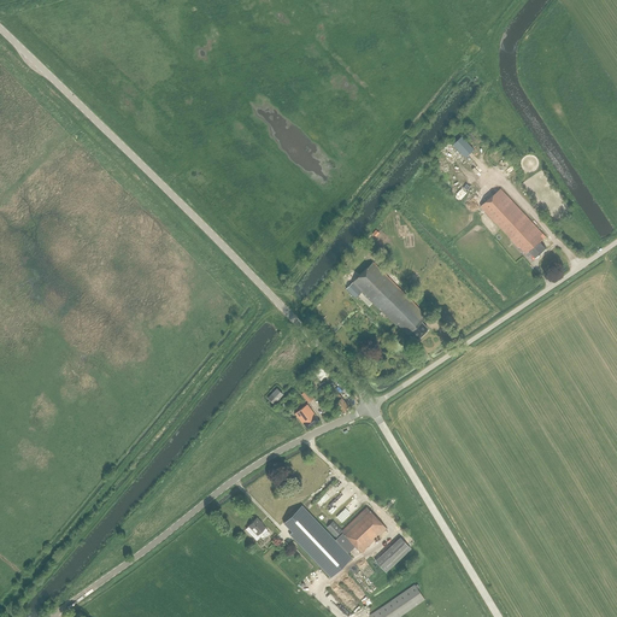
[(460,136),(452,145),(464,158),(472,150),(460,136)]
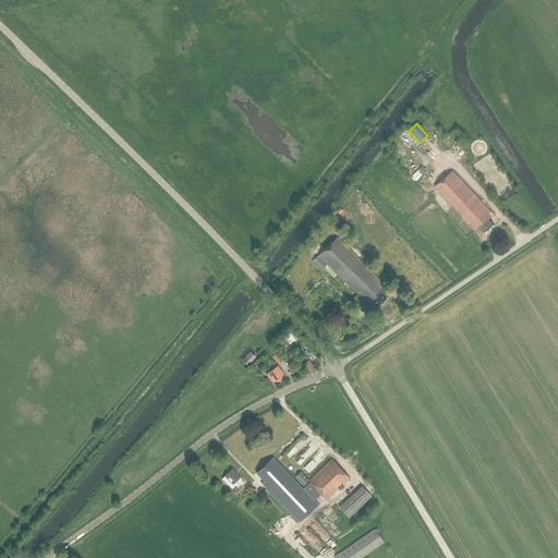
[(411,174),(423,166),(419,160),(407,170),(411,174)]
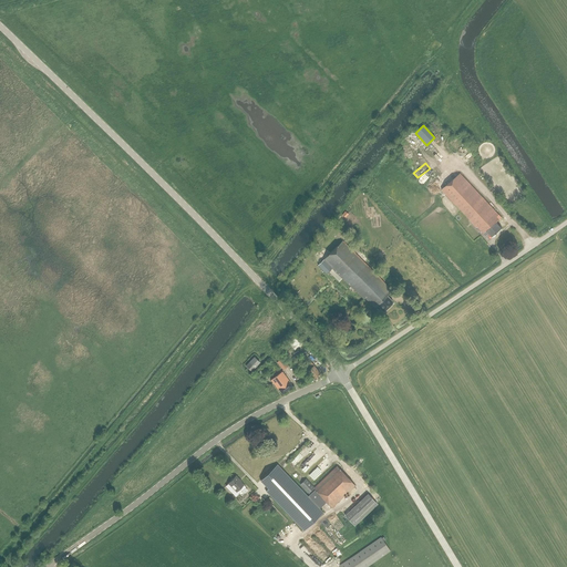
[(442,191),(455,206),(456,205),(476,228),(478,226),(487,236),(490,234),(493,237),(503,228),(497,222),(501,219),(497,216),(498,215),(461,174),(442,191)]
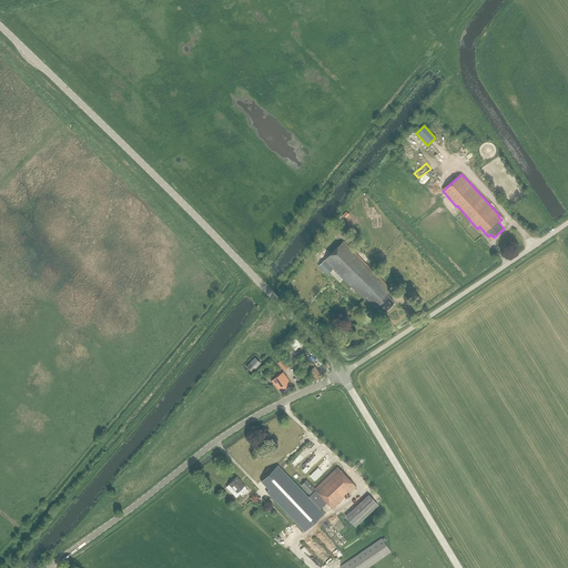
[(423,185),(430,180),(427,175),(419,182),(423,185)]
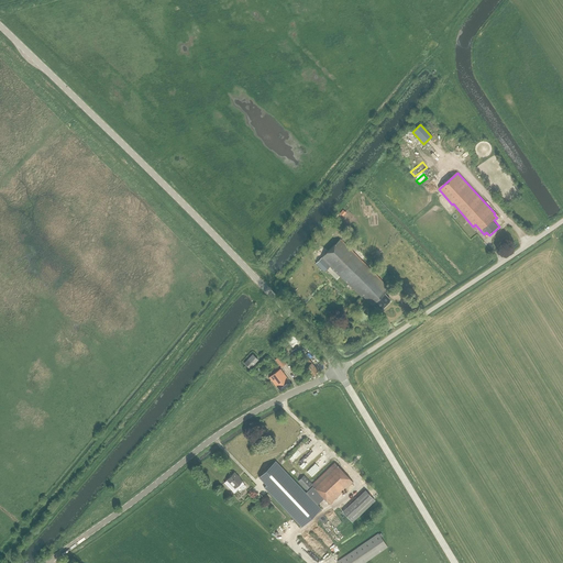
[(382,309),(390,299),(385,294),(389,289),(340,239),(316,263),(324,272),(327,269),(330,266),(340,276),(352,289),(353,288),(362,297),(363,296),(373,306),(375,302),(382,309)]
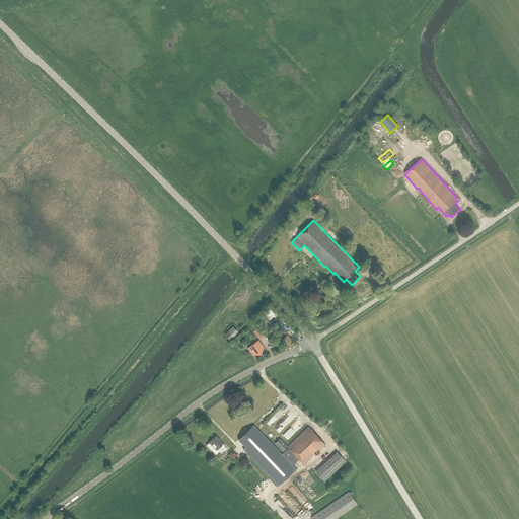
[(304,245),(301,248),(310,257),(313,254),(304,245)]
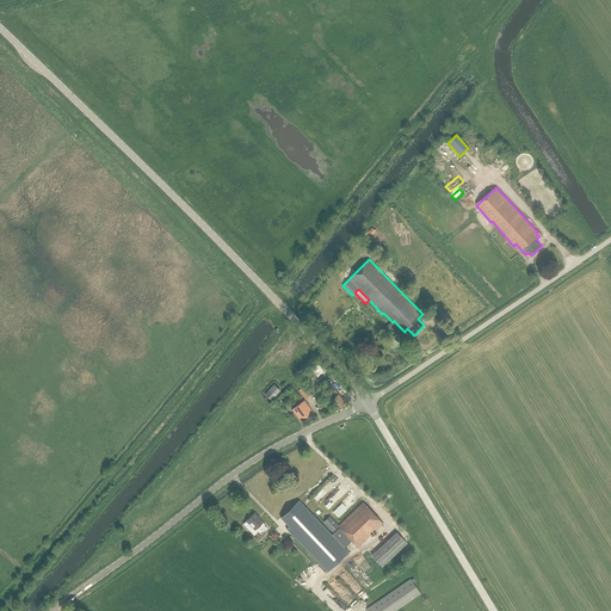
[(318,359),(314,364),(323,374),(327,370),(318,359)]
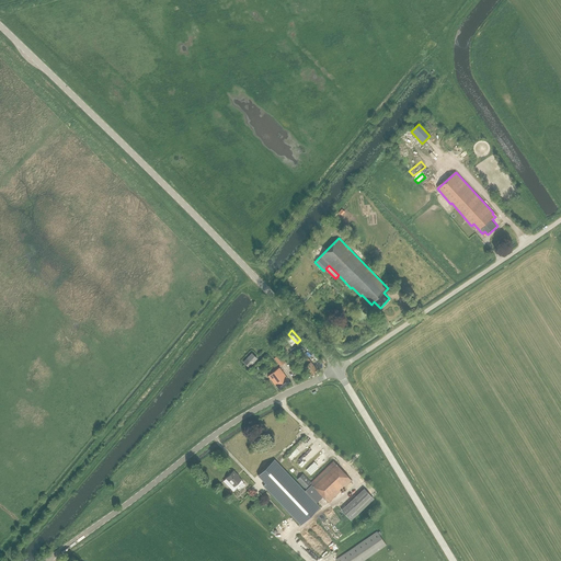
[(249,367),(258,358),(252,353),(243,362),(249,367)]
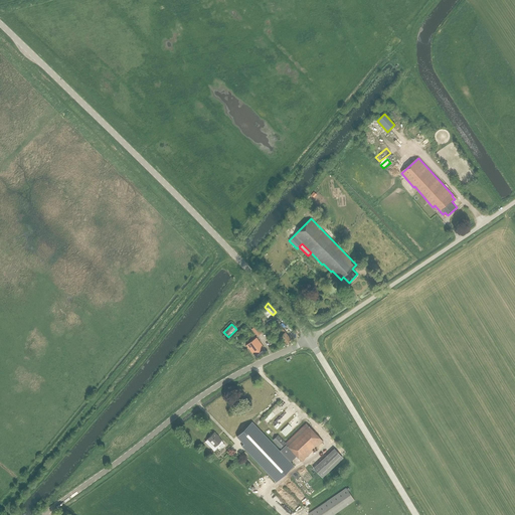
[(255,326),(251,329),(258,336),(262,333),(258,328),(255,326)]
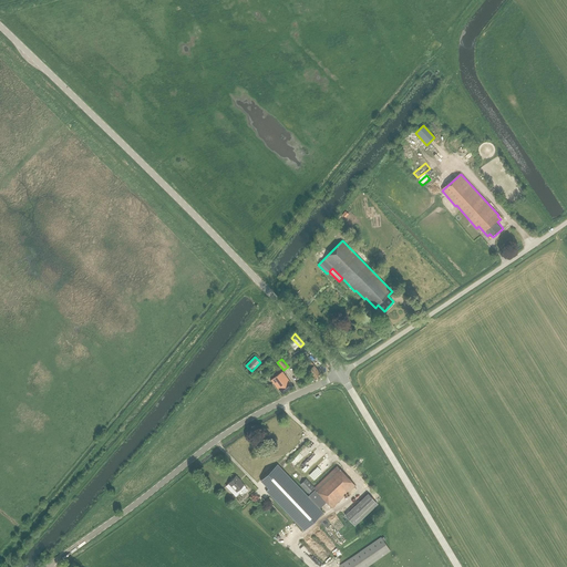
[(313,379),(320,373),(312,363),(306,369),(313,379)]
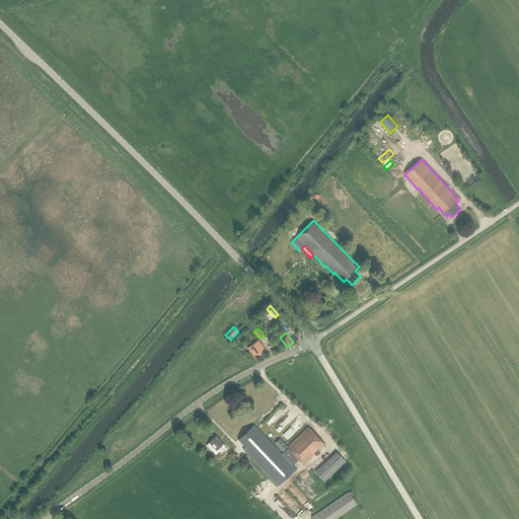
[(258,361),(267,355),(264,351),(265,350),(258,341),(253,345),(251,346),(248,349),(254,358),(255,357),(258,361)]
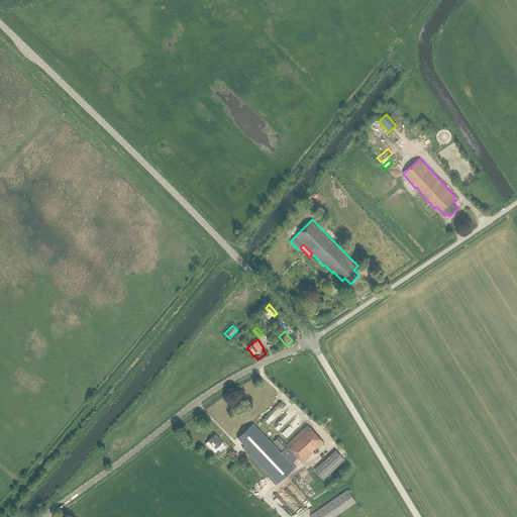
[(283,415),(288,421),(295,416),(290,410),(283,415)]
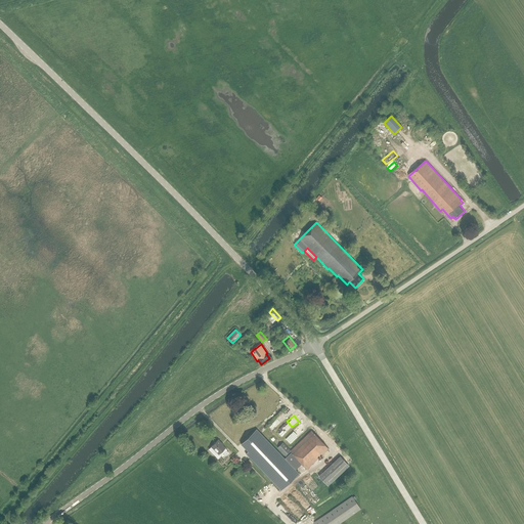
[(257,430),(241,444),(248,451),(246,453),(280,491),(299,474),(296,470),(296,469),(286,457),(285,460),(257,430)]
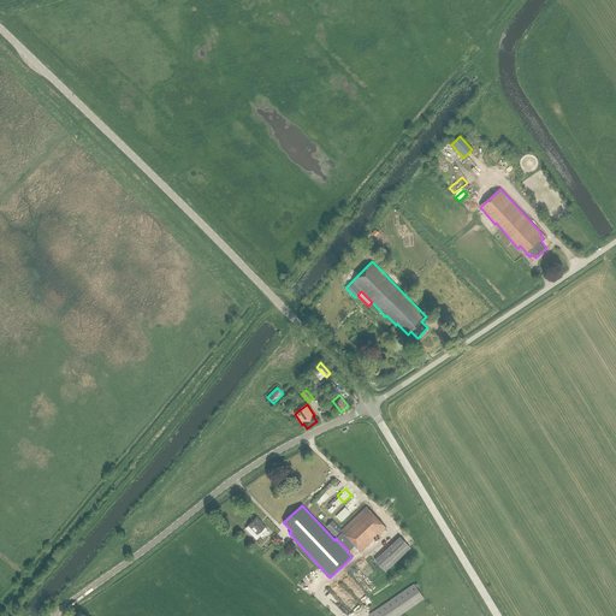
[(332,520),(326,527),(337,538),(336,538),(348,551),(355,545),(361,552),(386,528),(366,507),(342,529),(332,520)]
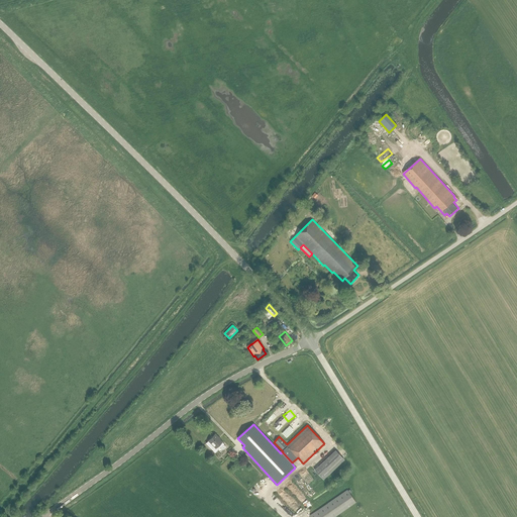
[(215,433),(208,441),(212,445),(217,451),(224,444),(222,442),(220,439),(218,438),(219,437),(215,433)]
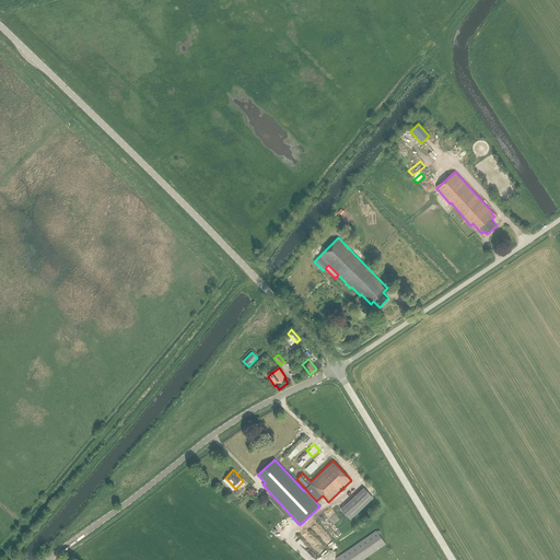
[(363,489),(349,502),(358,512),(373,499),(363,489)]
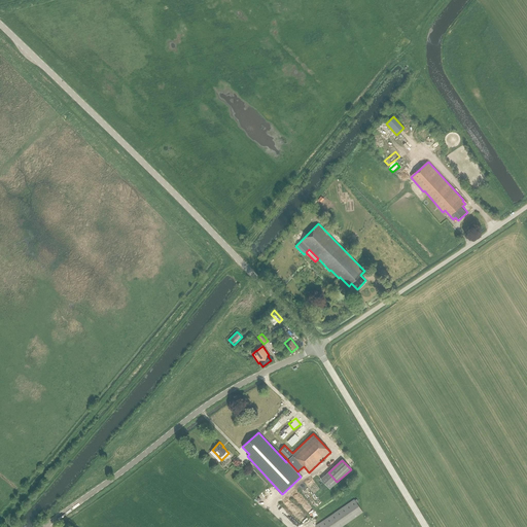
[(315,526),(340,526),(362,513),(356,503),(359,501),(357,498),(315,526)]
